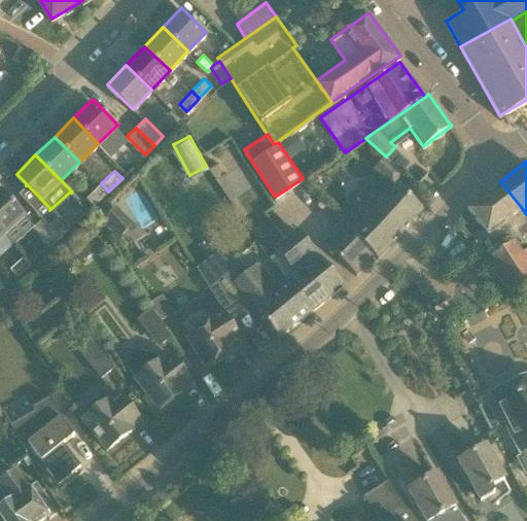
[(378,256),(423,207),(395,182),(391,187),(383,178),(375,187),(369,181),(353,199),(340,213),(344,217),(354,227),(353,231),(375,254),(378,256)]
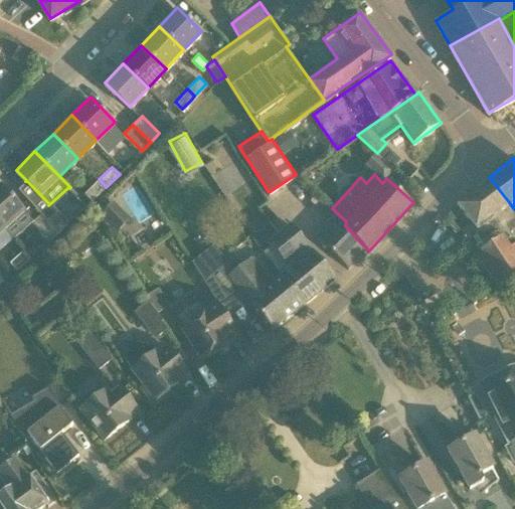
[(499,282),(514,271),(514,209),(509,202),(489,177),(457,201),(489,243),(478,250),(499,282)]
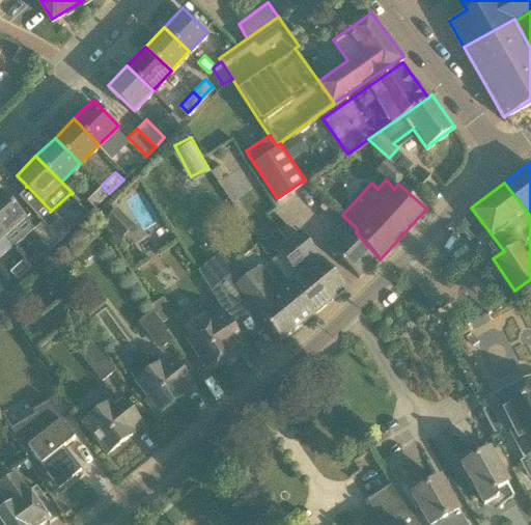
[(109,193),(102,185),(88,198),(95,205),(109,193)]
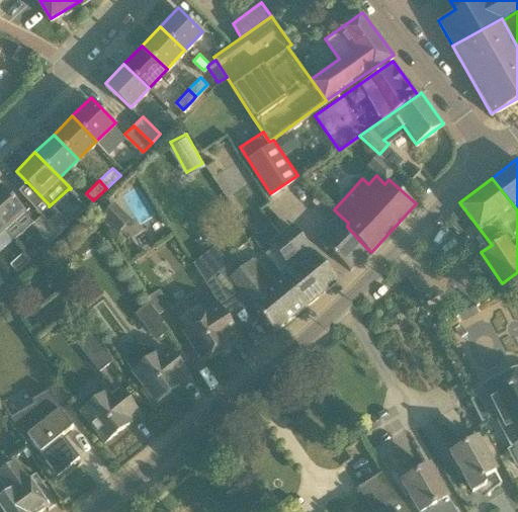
[(1,184),(0,185),(0,223),(5,228),(24,210),(1,184)]
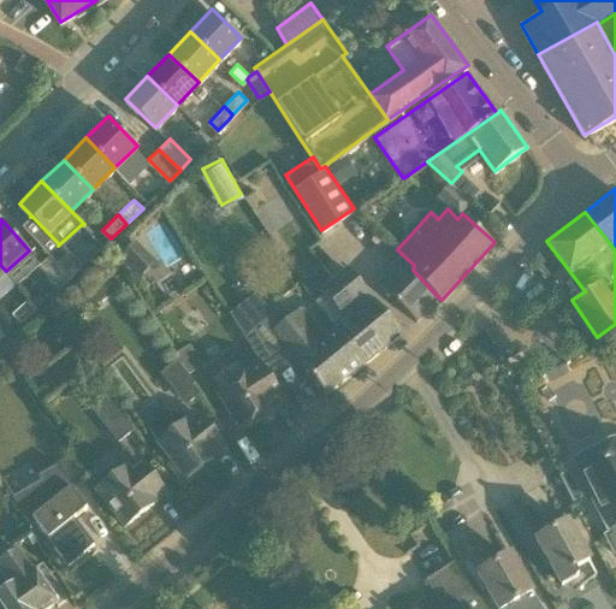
[(118,255),(126,265),(144,247),(136,237),(118,255)]
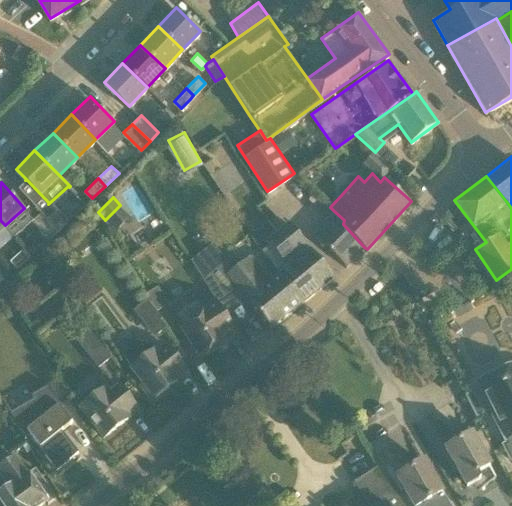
[(56,207),(46,216),(58,229),(67,220),(56,207)]
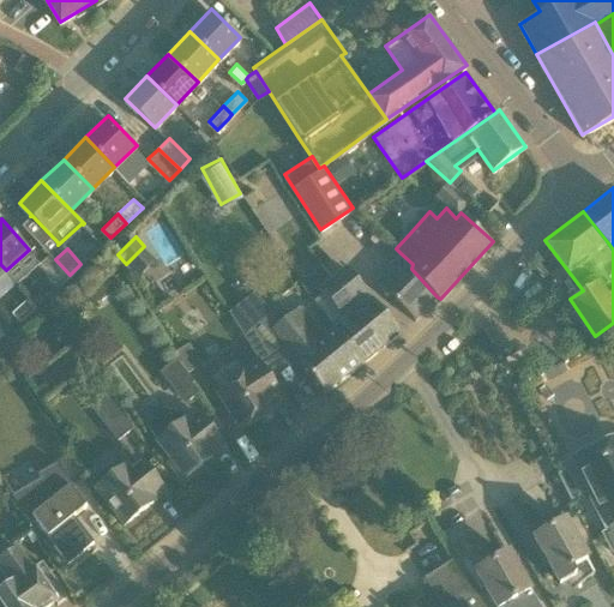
[(70,275),(55,259),(49,252),(37,264),(59,286),(70,275)]
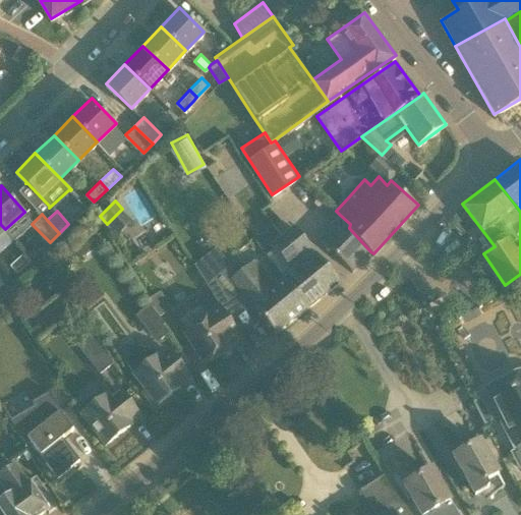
[(317,238),(352,270),(370,251),(349,228),(350,224),(340,215),(317,238)]
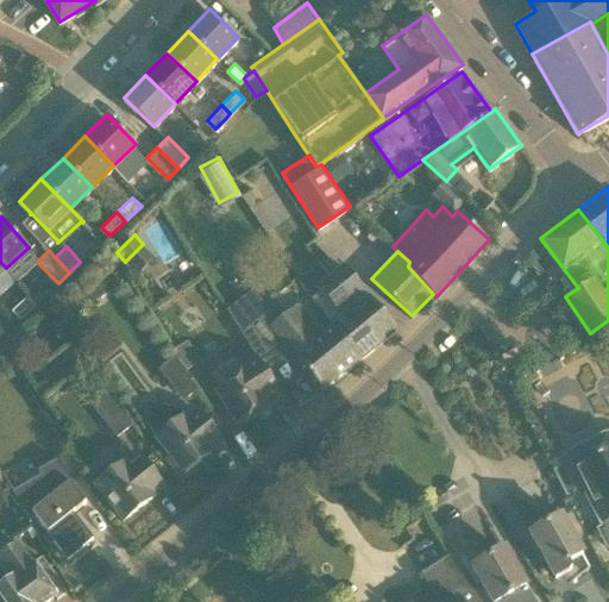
[(344,264),(331,274),(356,305),(349,311),(362,327),(366,324),(381,342),(397,328),(369,293),(368,294),(344,264)]
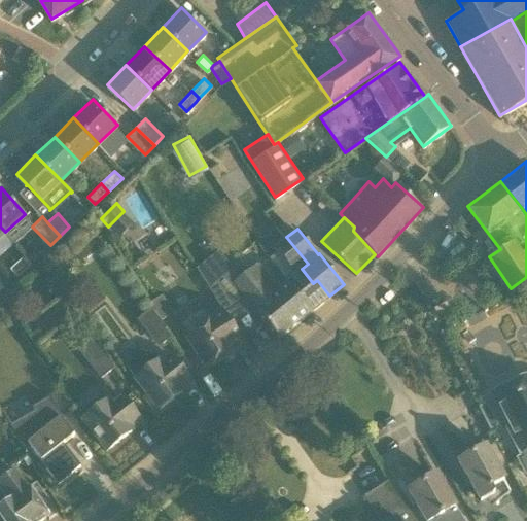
[(287,278),(288,280),(287,281),(311,310),(329,296),(317,280),(313,283),(302,269),(308,264),(286,237),(275,247),(294,272),(287,278)]
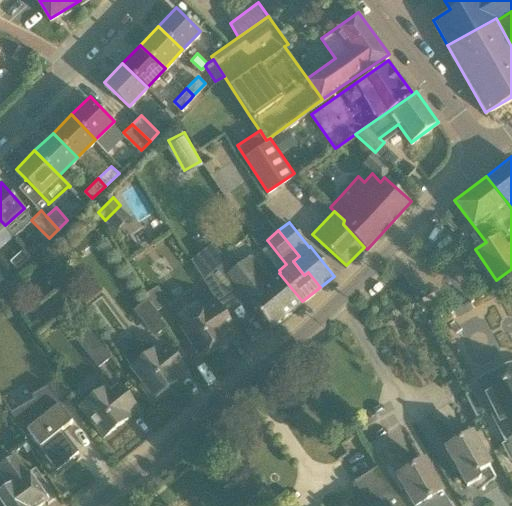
[(204,278),(227,259),(212,241),(191,258),(204,278)]
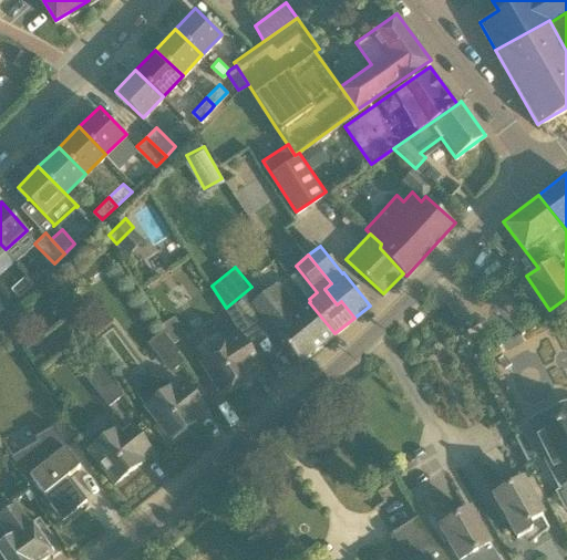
[(28,273),(12,287),(20,296),(34,282),(28,273)]
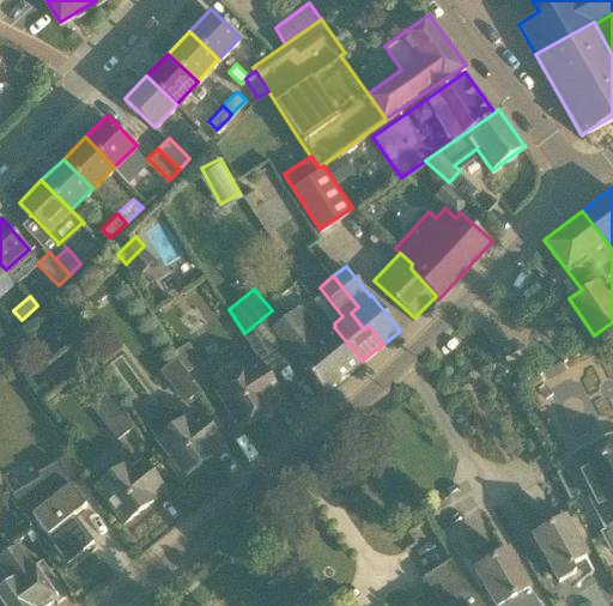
[(325,391),(362,361),(334,327),(335,326),(334,323),(314,339),(290,309),(271,325),(325,391)]
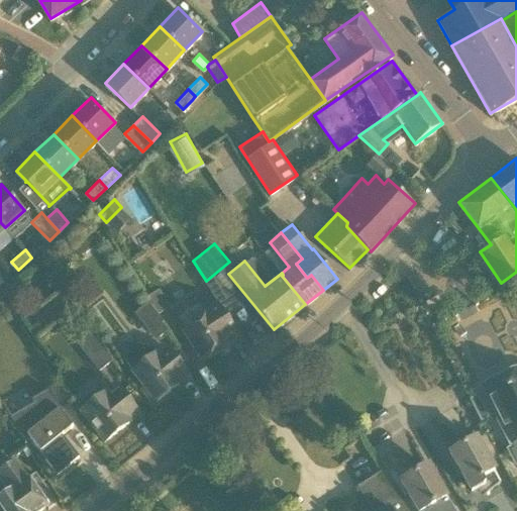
[(154,303),(153,304),(160,312),(173,304),(161,286),(148,294),(154,303)]
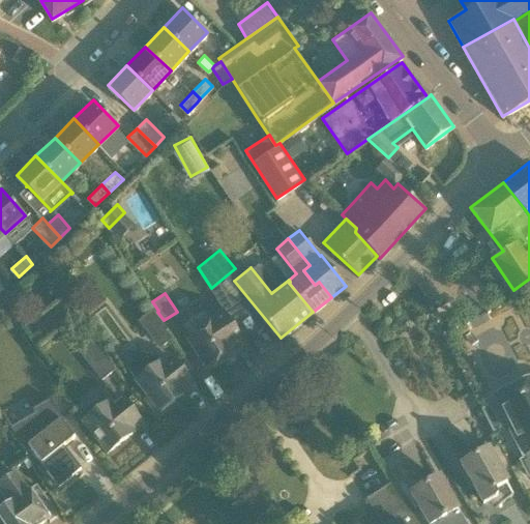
[(12,310),(21,304),(15,294),(5,299),(12,310)]
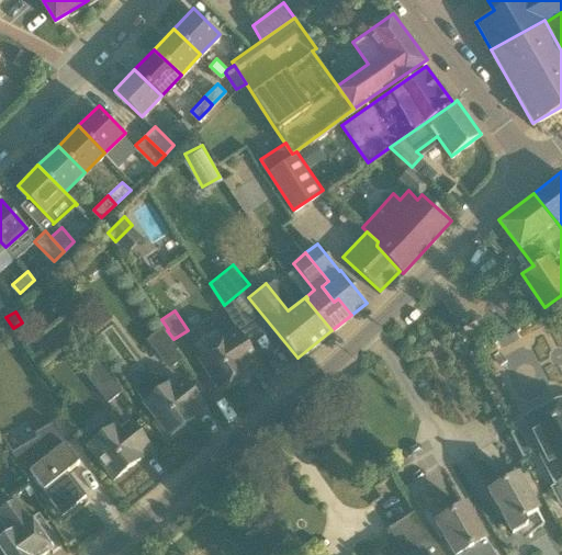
[(2,313),(0,313),(0,336),(13,328),(6,317),(2,313)]
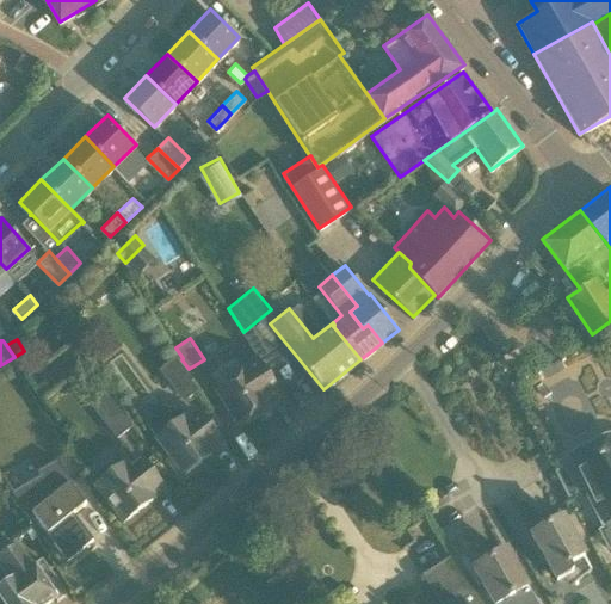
[(282,393),(258,355),(242,364),(246,369),(216,388),(240,425),(271,406),(269,401),(282,393)]
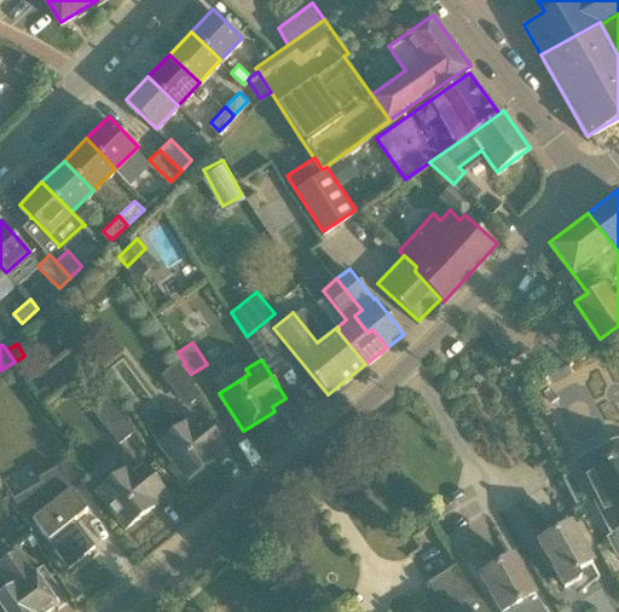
[(203,393),(195,384),(181,393),(190,403),(203,393)]
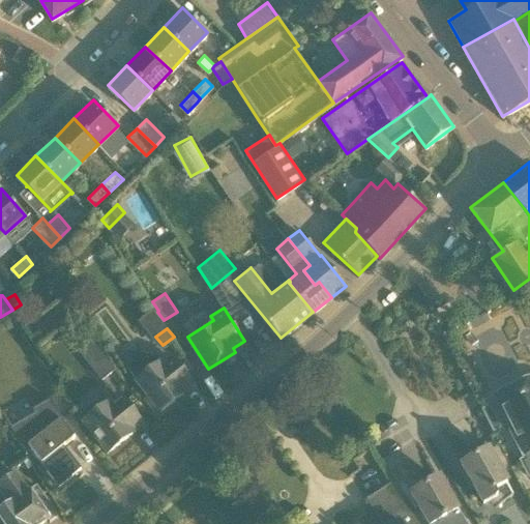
[(129,368),(136,378),(148,394),(145,397),(157,411),(183,390),(181,388),(193,380),(173,354),(163,362),(160,359),(157,360),(150,352),(141,350),(129,357),(129,368)]
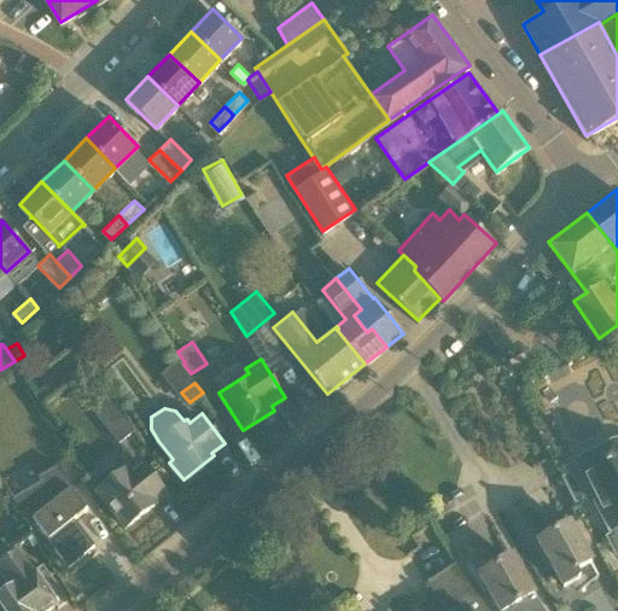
[(123,440),(134,430),(126,418),(114,428),(123,440)]
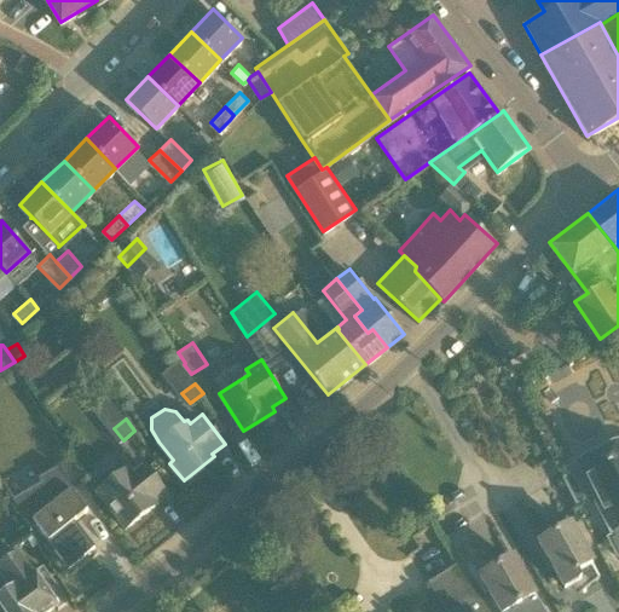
[(618,439),(577,461),(613,533),(609,536),(618,553),(618,552),(618,439)]
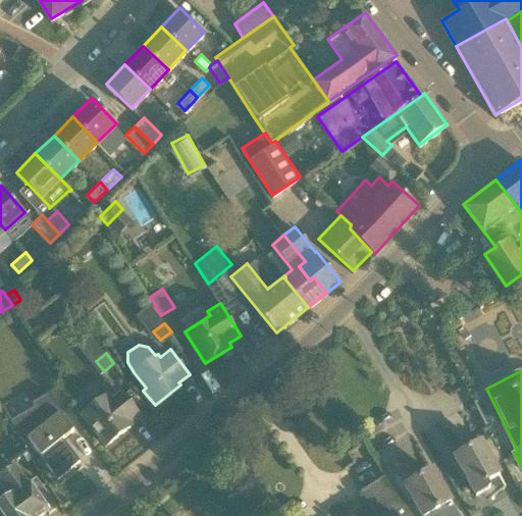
[(107,394),(82,413),(106,444),(131,424),(140,414),(120,389),(109,397),(107,394)]
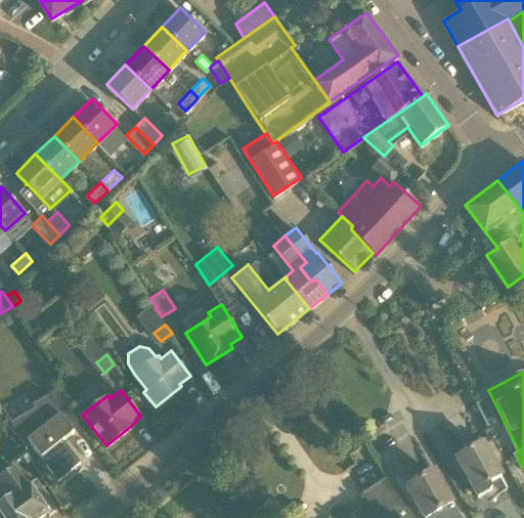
[(47,422),(40,411),(36,405),(15,421),(47,462),(46,463),(58,478),(80,461),(62,438),(74,429),(59,412),(47,422)]
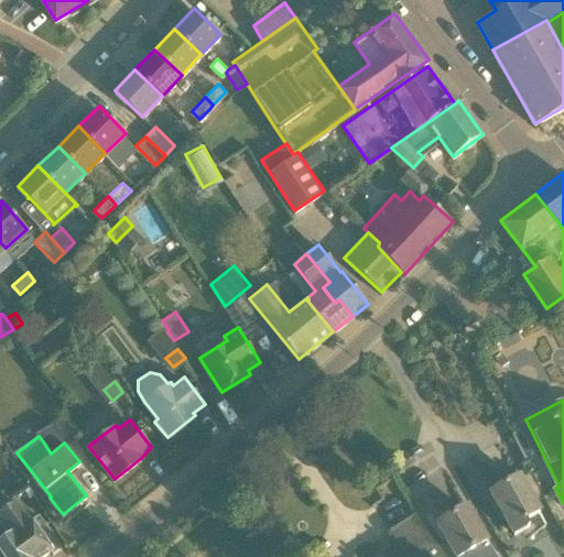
[(527,517),(540,510),(519,474),(491,491),(516,533),(530,524),(527,517)]
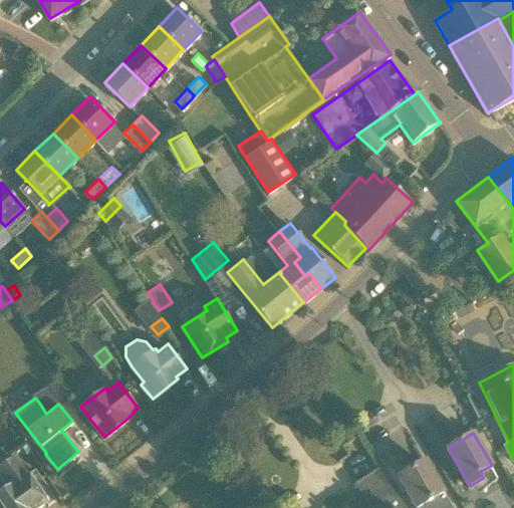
[(0,474),(8,487),(0,492),(0,501),(4,507),(38,507),(47,502),(48,504),(56,498),(35,468),(27,474),(14,456),(0,465),(0,474)]
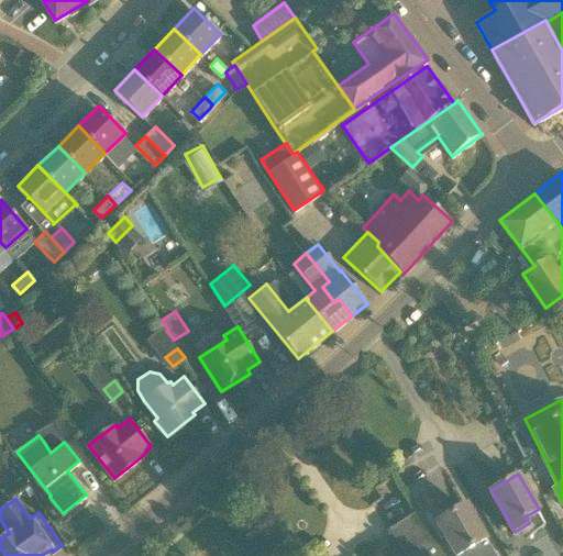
[(456,555),(495,555),(466,503),(437,520),(456,555)]
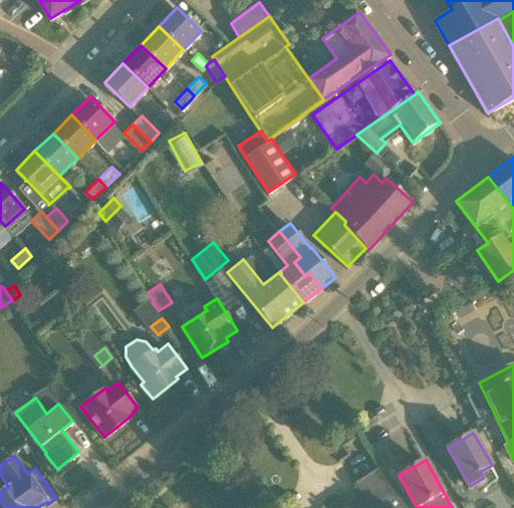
[(405,507),(391,486),(378,466),(377,467),(390,487),(378,494),(384,503),(376,507),(405,507)]
